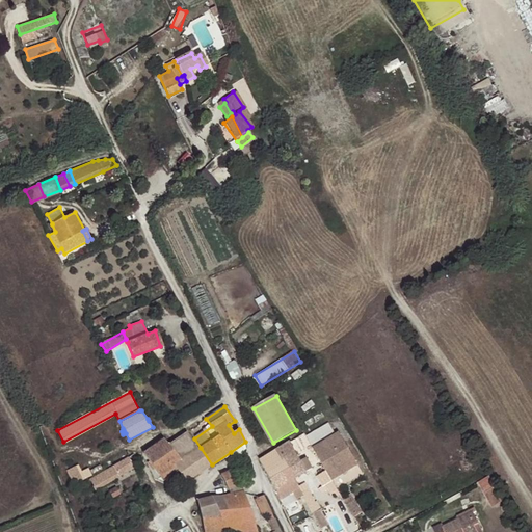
[(313,449),(331,481),(357,464),(333,423),(329,425),(328,423),(310,433),(317,446),(313,449)]
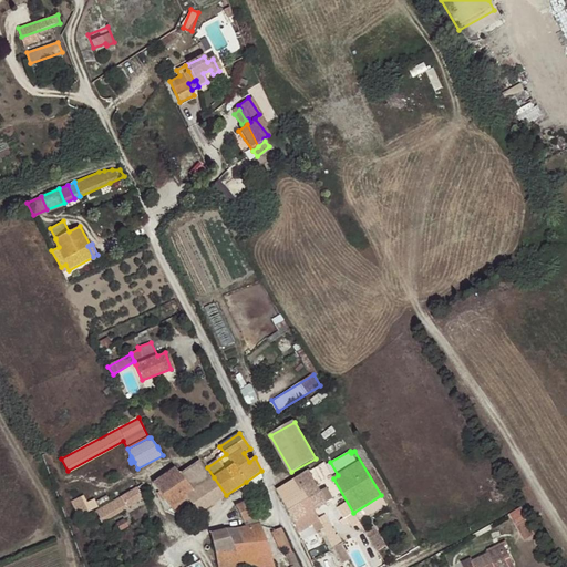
[(185,481),(193,492),(212,478),(199,461),(181,474),(185,481)]
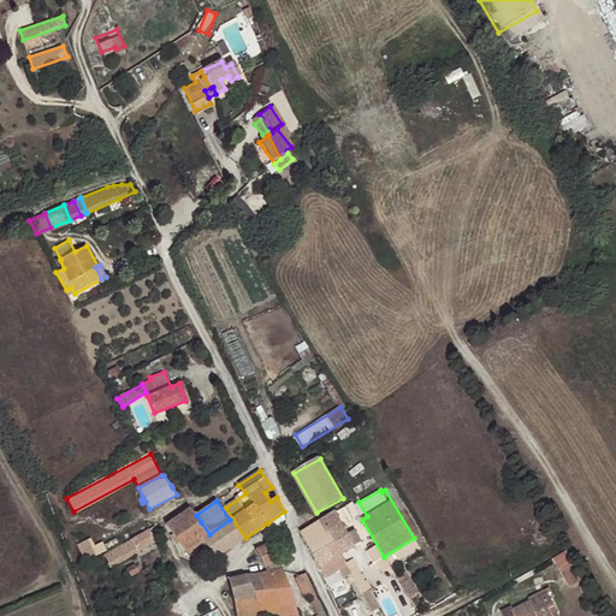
[(354,505),(362,520),(367,516),(359,502),(354,505)]
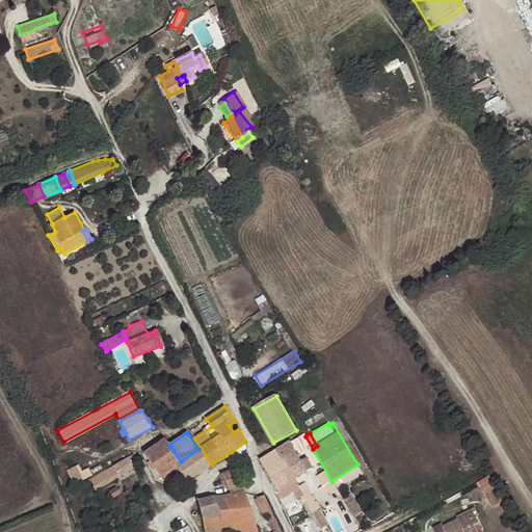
[(169,445),(165,440),(158,444),(156,440),(150,444),(153,448),(145,453),(153,464),(174,451),(169,445)]
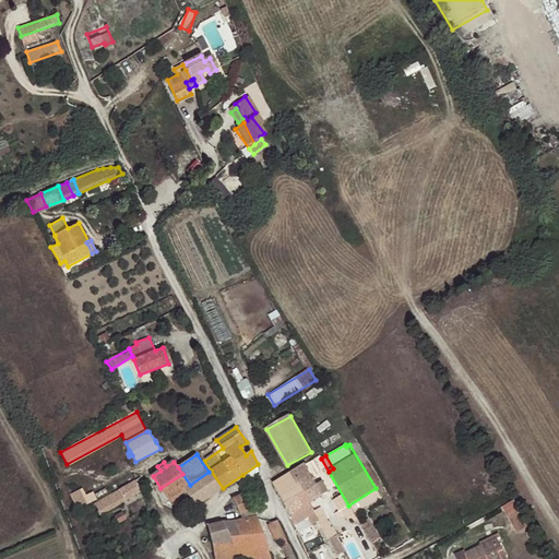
[(247,480),(259,473),(258,464),(242,475),(247,480)]
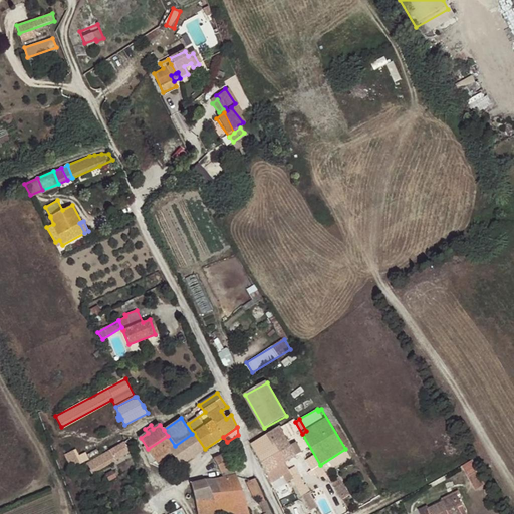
[(289,446),(279,428),(266,436),(276,455),(279,453),(284,463),(301,453),(295,442),(289,446)]
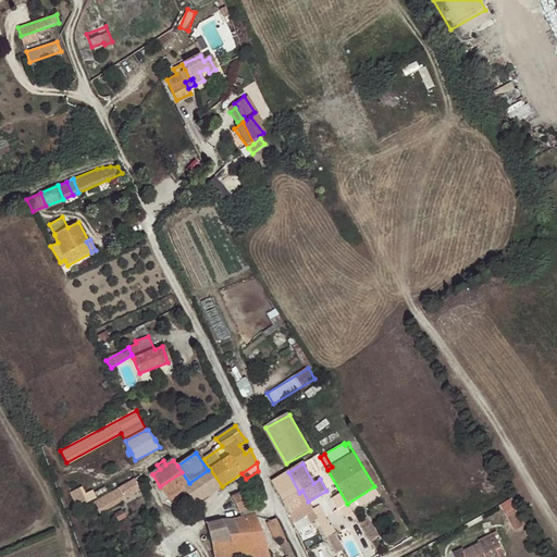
[(205,499),(222,486),(210,469),(208,470),(189,483),(190,484),(184,489),(199,510),(207,504),(205,499)]
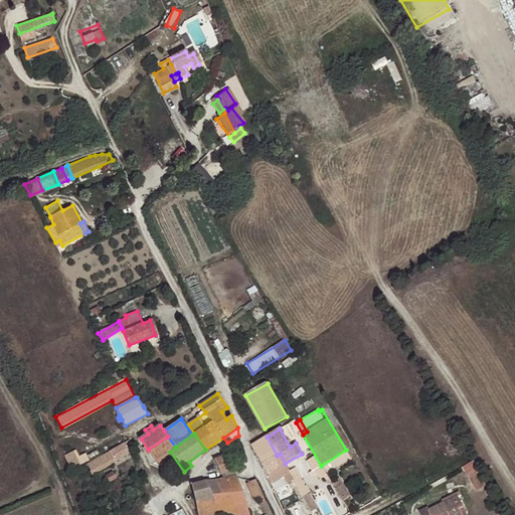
[(169,453),(170,452),(176,448),(175,447),(168,437),(148,450),(153,459),(156,462),(169,453)]
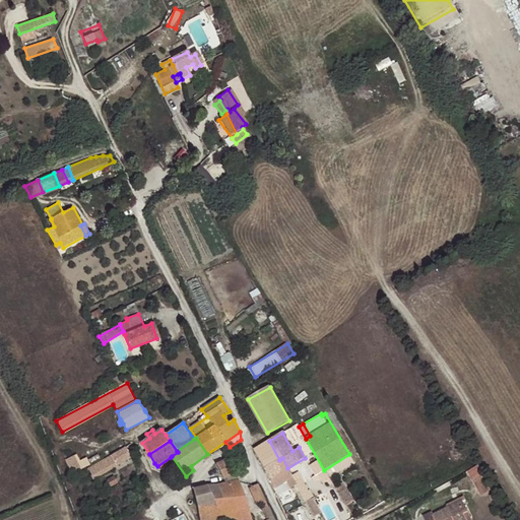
[(269,441),(254,450),(265,468),(279,460),(269,441)]
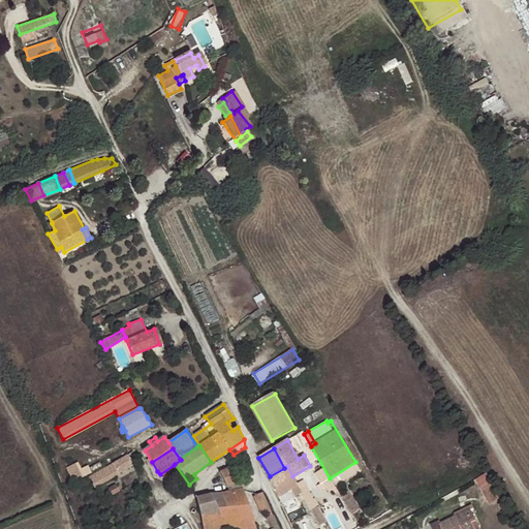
[(95,474),(100,481),(118,471),(120,473),(135,464),(128,455),(95,474)]
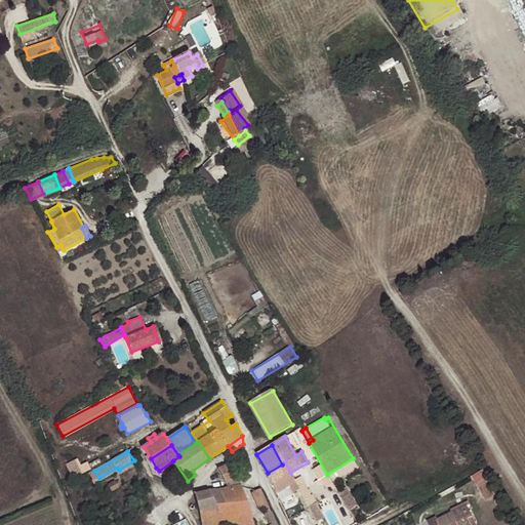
[(68,466),(75,479),(83,474),(91,470),(87,461),(79,466),(76,460),(68,466)]
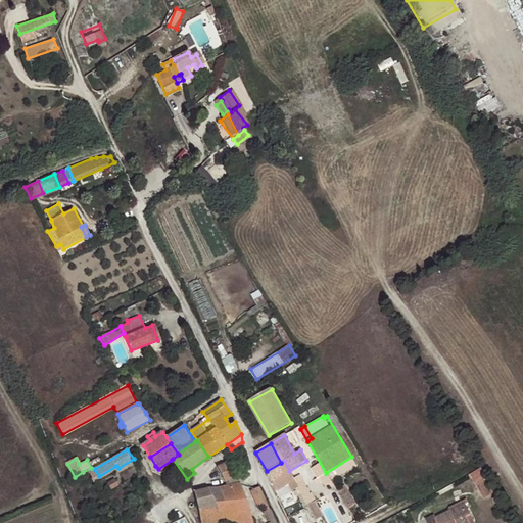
[(225,482),(226,482),(237,476),(238,475),(230,460),(217,467),(225,482)]
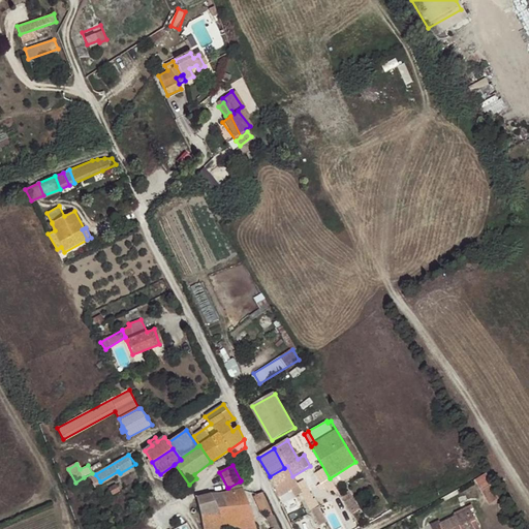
[(270,476),(275,487),(292,476),(287,466),(284,468),(270,476)]
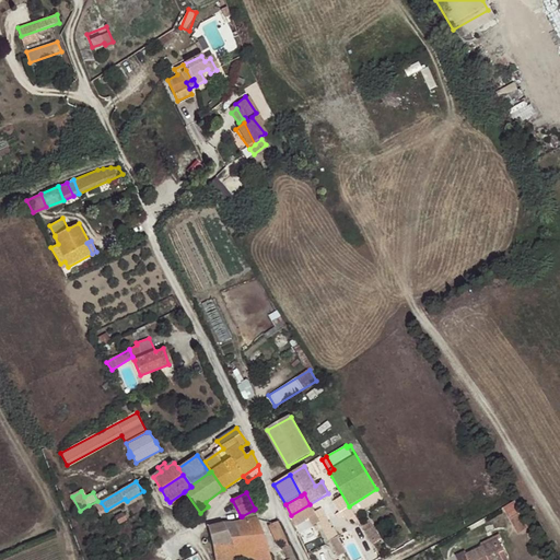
[(100,514),(106,510),(101,502),(95,505),(100,514)]
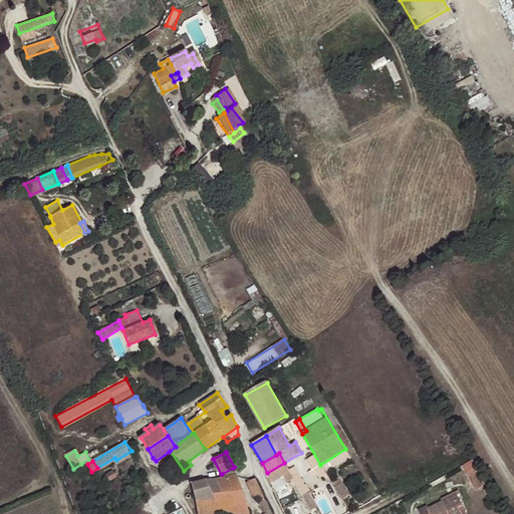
[(469,461),(463,466),(478,489),(484,484),(469,461)]
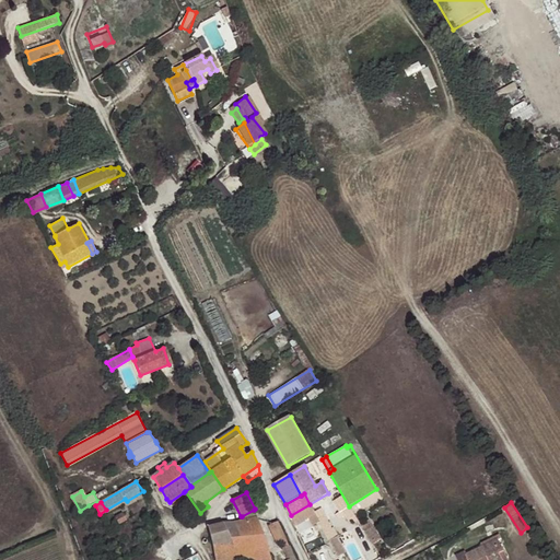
[(254,510),(242,516),(245,522),(256,516),(254,510)]
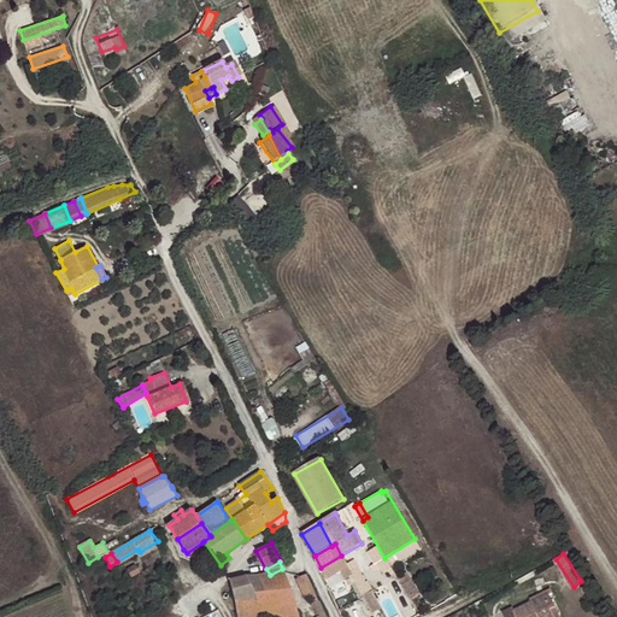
[(131,576),(140,571),(136,565),(128,570),(131,576)]
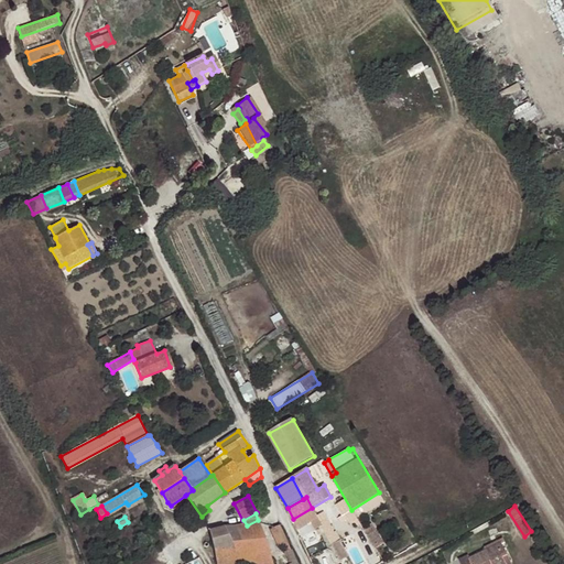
[(258,520),(247,525),(245,525),(225,527),(236,549),(213,549),(215,563),(272,563),(268,549),(258,520)]
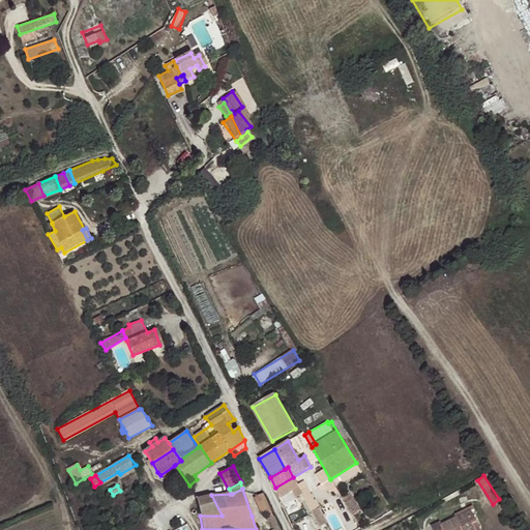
[(319,507),(316,501),(315,500),(313,500),(305,489),(301,492),(312,511),(319,507)]
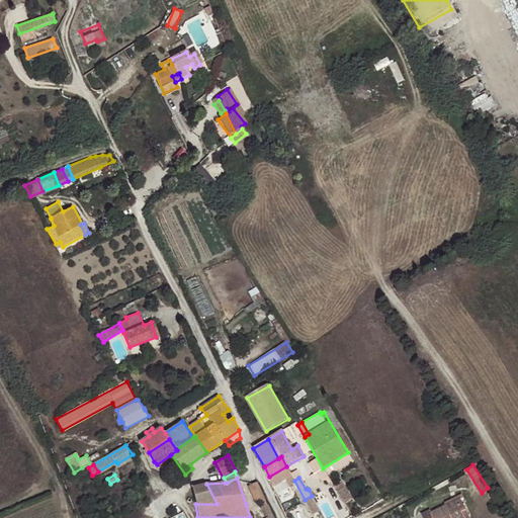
[(257,501),(264,498),(257,482),(250,486),(257,501)]
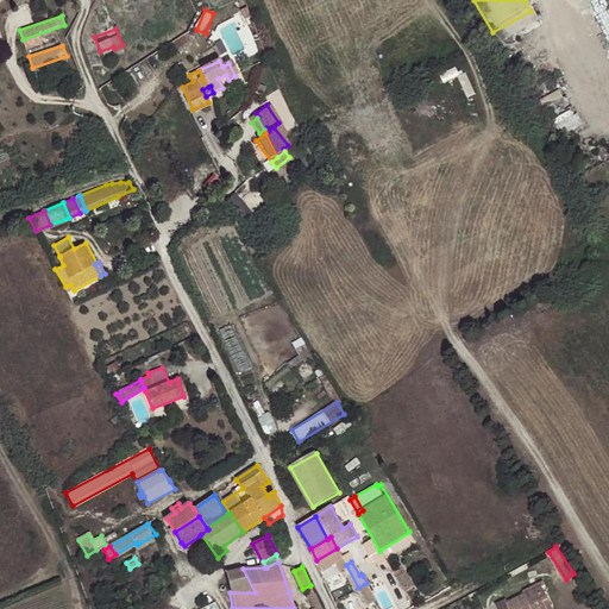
[(402,566),(391,571),(405,594),(414,588),(402,566)]
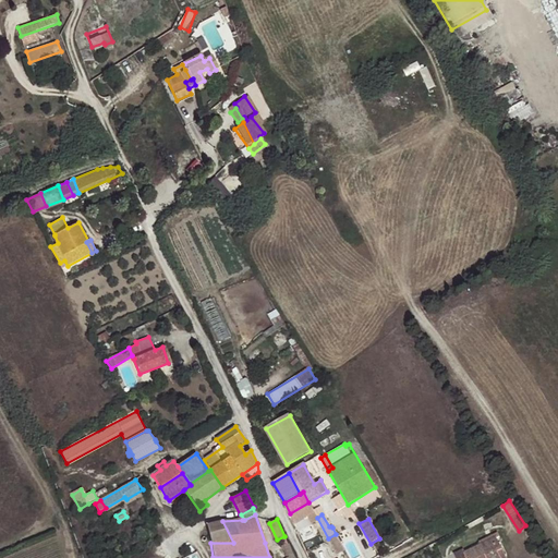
[(207,524),(210,543),(233,543),(222,521),(207,524)]
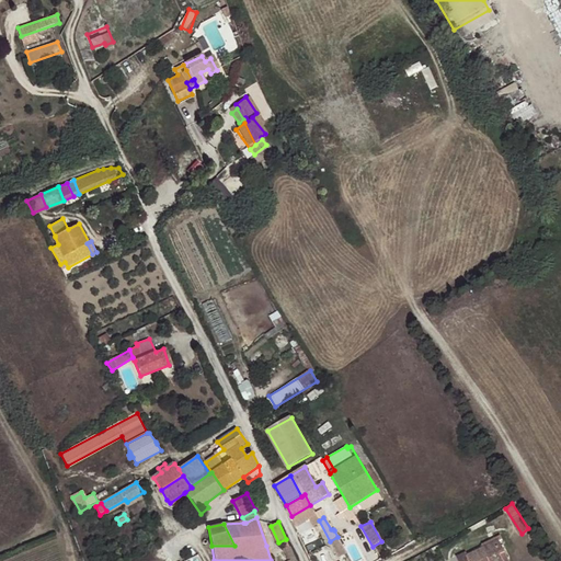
[(338,537),(330,541),(332,546),(340,542),(338,537)]
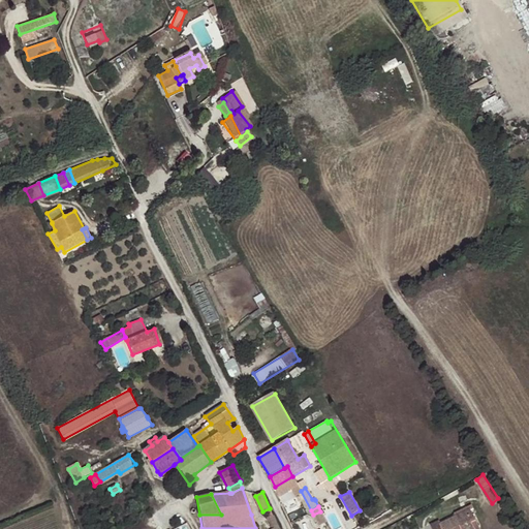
[(262,511),(271,528),(279,528),(280,528),(270,508),(262,511)]
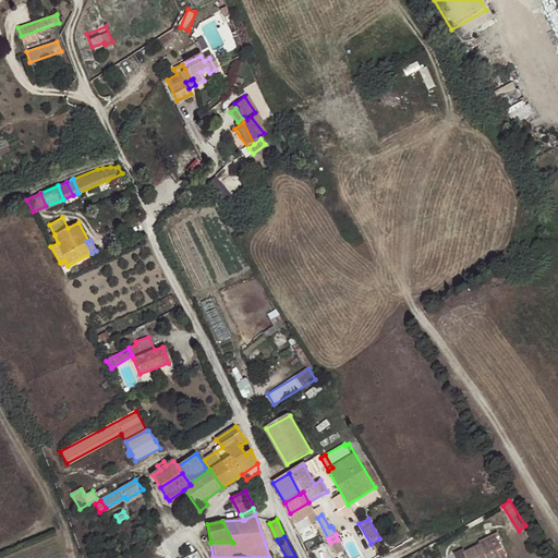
[(498,557),(497,555),(502,552),(495,536),(489,540),(490,543),(482,547),(480,544),(463,552),(461,549),(452,554),(453,557),(498,557)]
